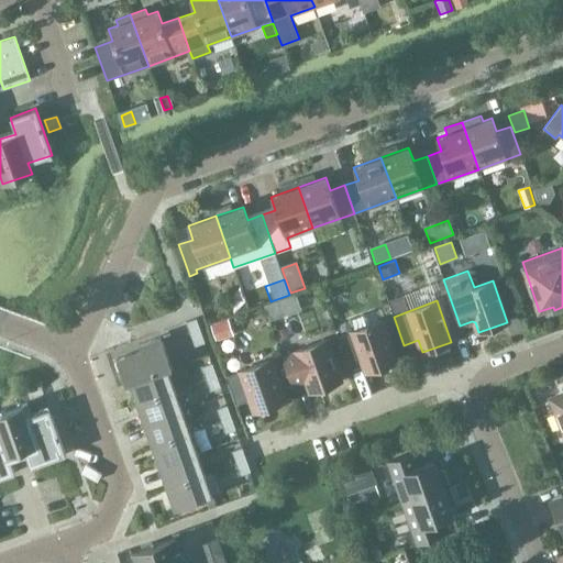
[(277,301),(264,306),(268,320),(282,315),(277,301)]
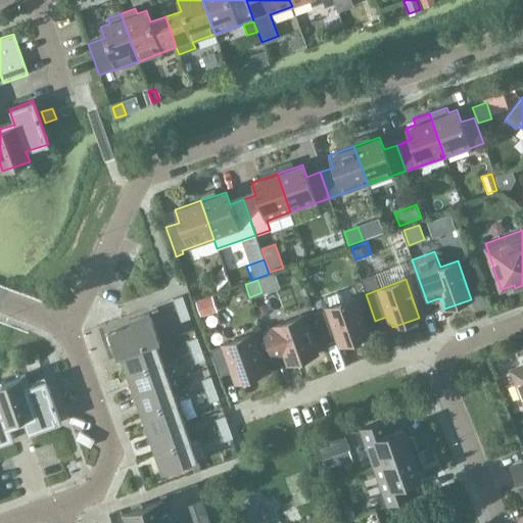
[(177,310),(186,306),(182,295),(173,299),(177,310)]
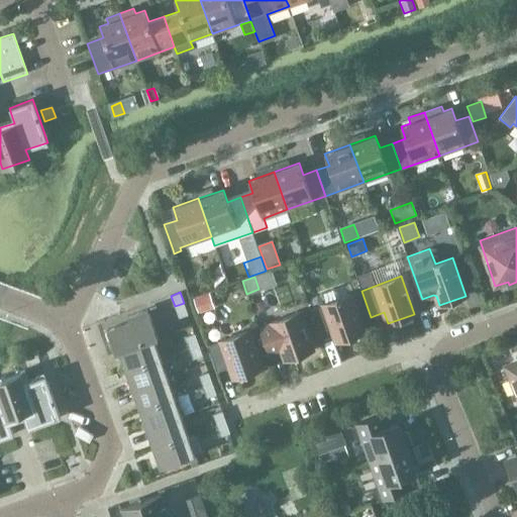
[(210,294),(195,299),(199,313),(215,308),(210,294)]
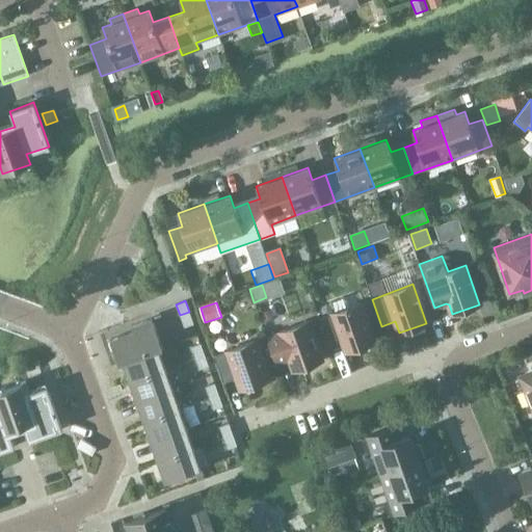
[(374,342),(360,302),(333,313),(333,314),(319,318),(328,345),(342,340),(346,351),(374,342)]
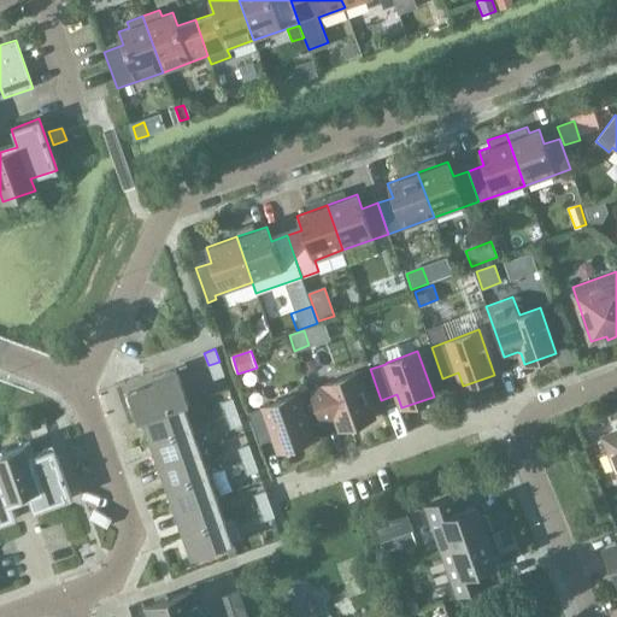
[(219,362),(209,365),(213,378),(224,375),(219,362)]
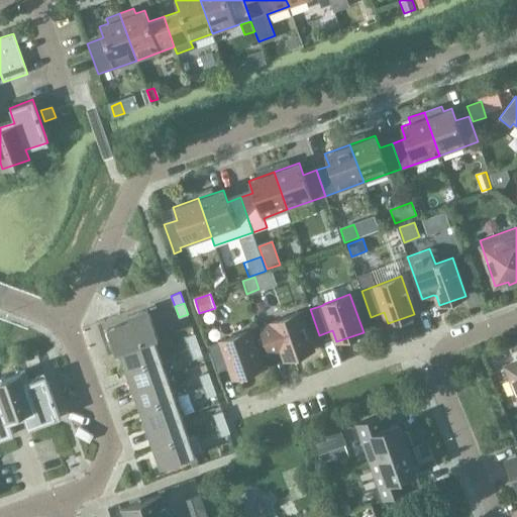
[(312,350),(299,312),(272,322),(272,323),(259,327),(268,353),(282,348),(286,359),(312,350)]
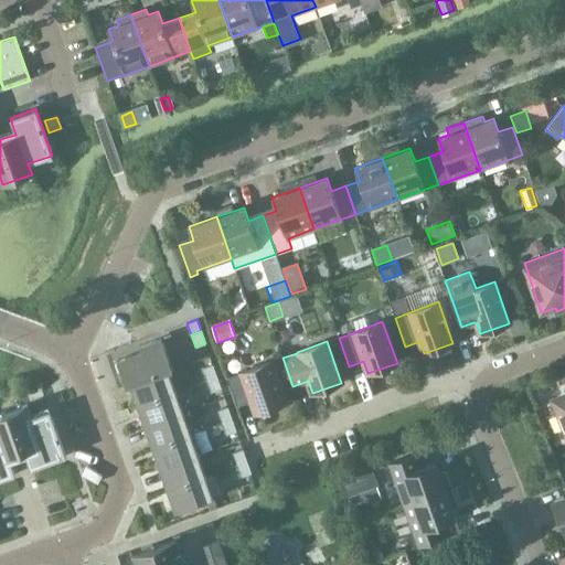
[(168,370),(168,371),(172,369),(163,343),(117,360),(126,385),(130,384),(130,383),(168,370)]
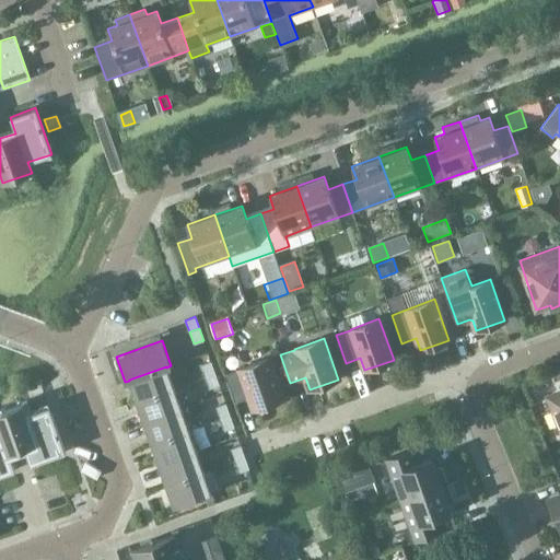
[(282,399),(268,359),(238,369),(240,370),(224,375),(235,403),(249,397),(254,410),(282,399)]
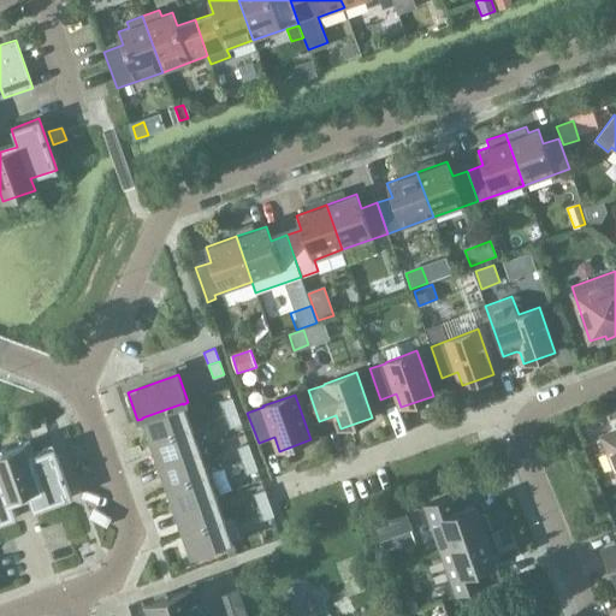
[(225,414),(236,410),(231,397),(221,401),(225,414)]
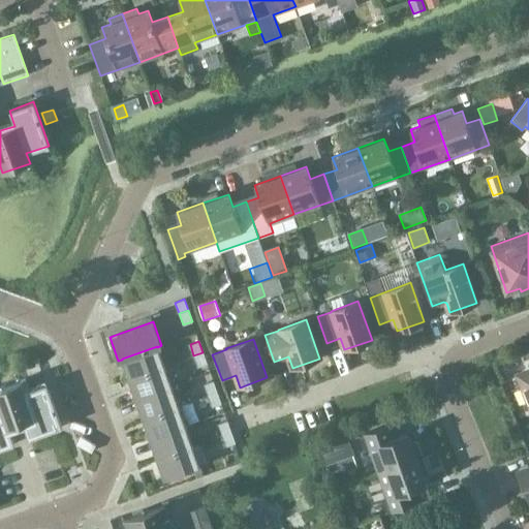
[(164,366),(157,347),(157,346),(122,359),(122,360),(129,378),(164,366)]
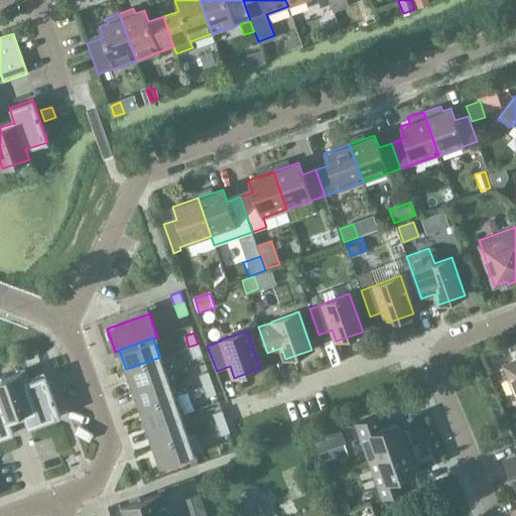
[(198,344),(188,347),(192,358),(202,355),(198,344)]
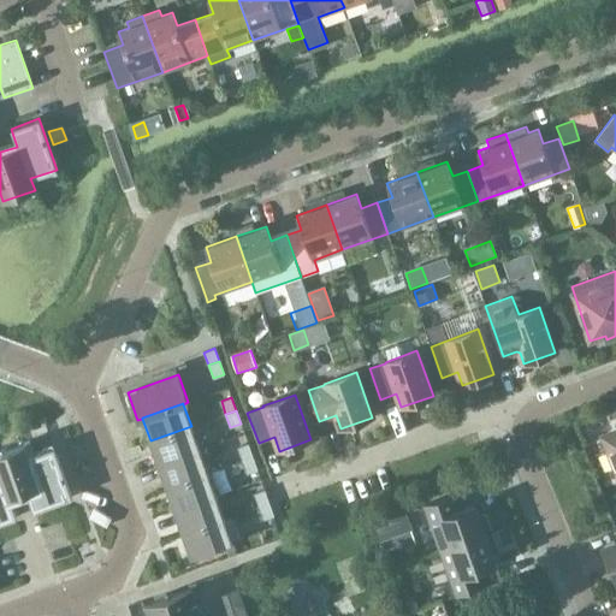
[(615,422),(615,424),(615,425),(615,431),(603,437),(615,468),(615,422)]
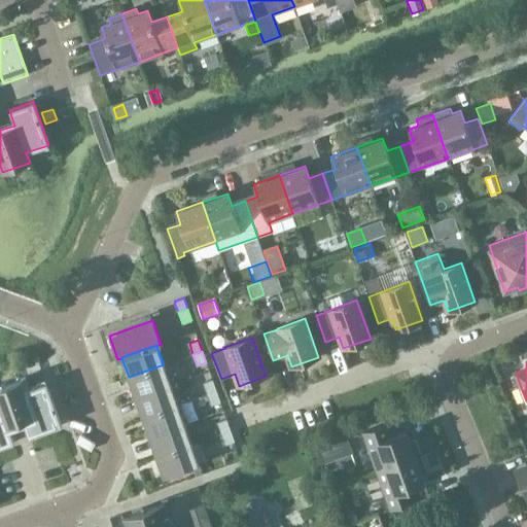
[(136,397),(171,384),(164,364),(129,377),(136,397)]
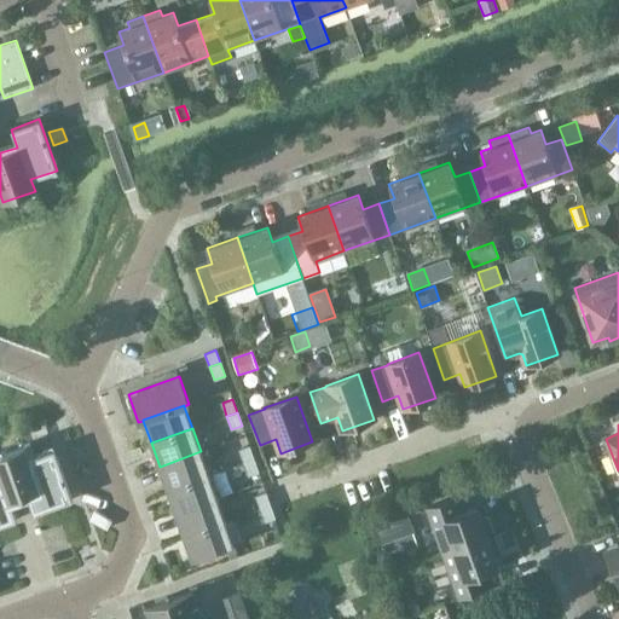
[(243,462),(254,458),(249,445),(238,449),(243,462)]
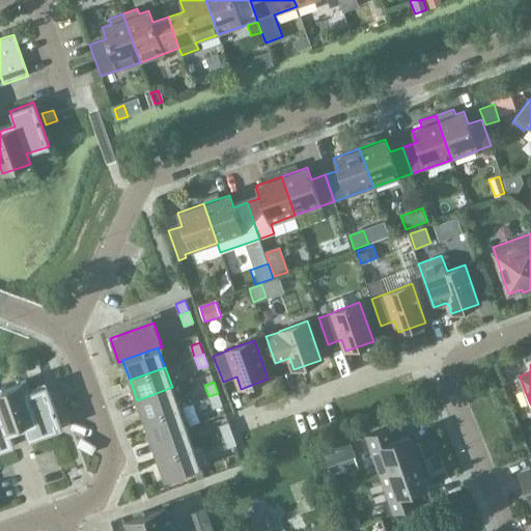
[(24,393),(21,383),(0,390),(0,450),(14,446),(8,430),(32,422),(37,438),(61,428),(46,385),(24,393)]
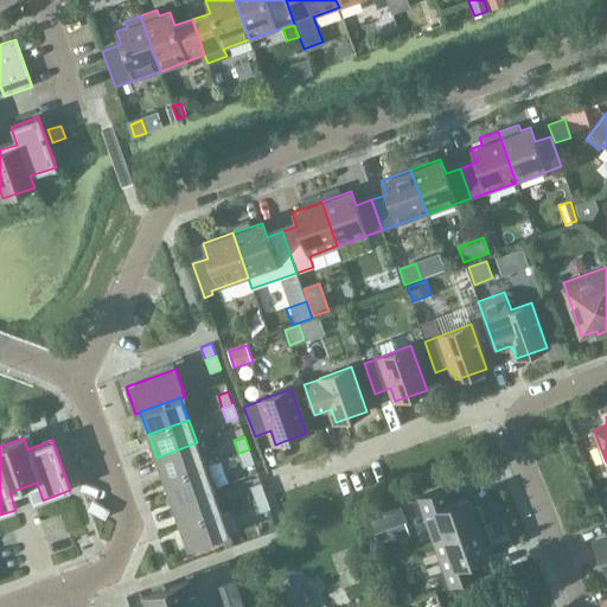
[(164,480),(204,466),(197,442),(157,458),(164,480)]
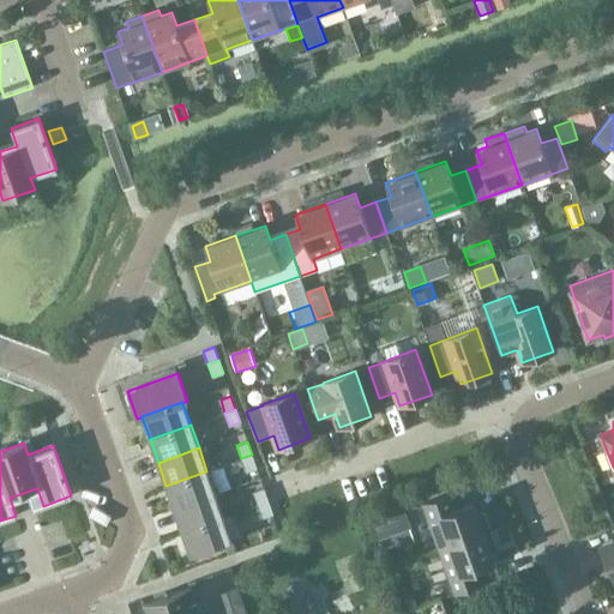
[(252,455),(241,458),(246,471),(257,468),(252,455)]
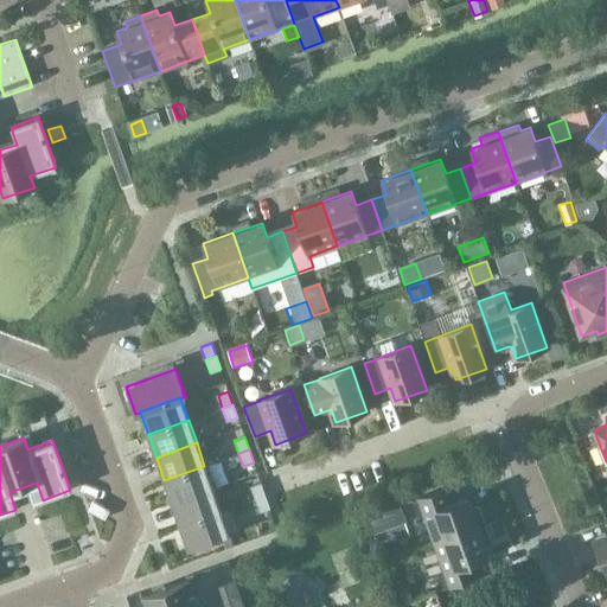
[(172,503),(212,489),(204,466),(164,480),(172,503)]
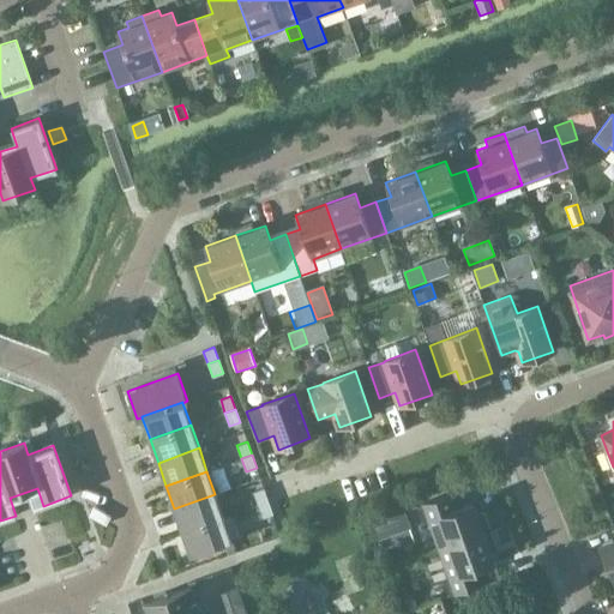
[(258,505),(269,501),(264,488),(253,492),(258,505)]
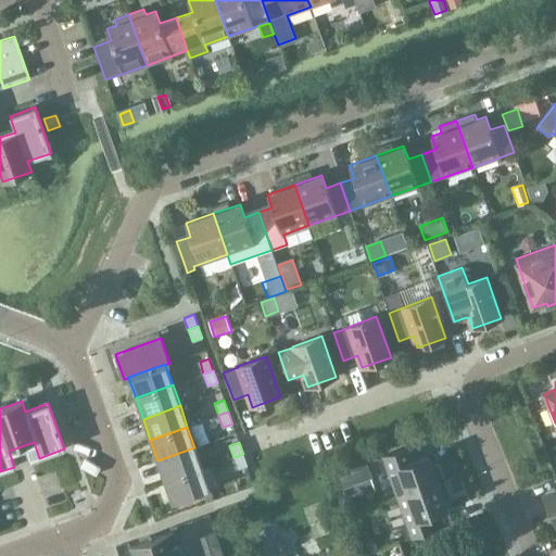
[(165,481),(202,468),(194,447),(158,460),(165,481)]
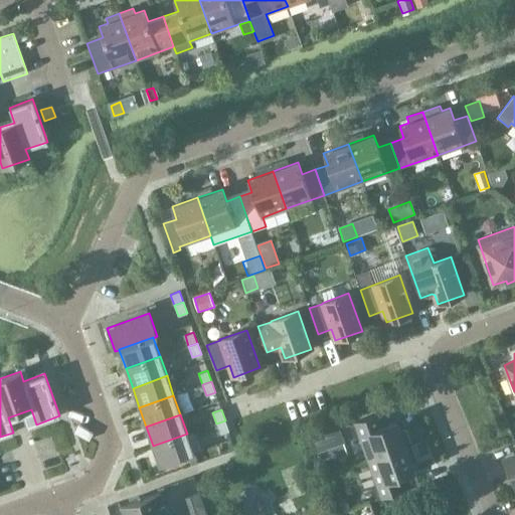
[(367,460),(410,445),(405,430),(400,431),(396,421),(380,427),(376,414),(349,424),(354,438),(359,436),(367,460)]
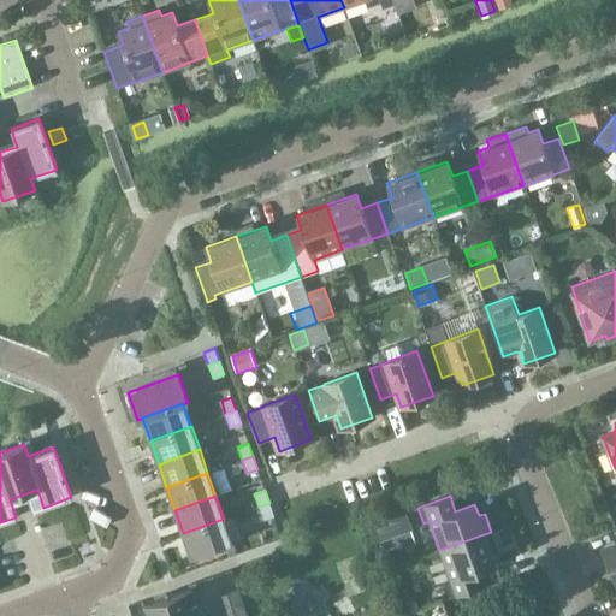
[(270,503),(259,507),(264,520),(274,515),(270,503)]
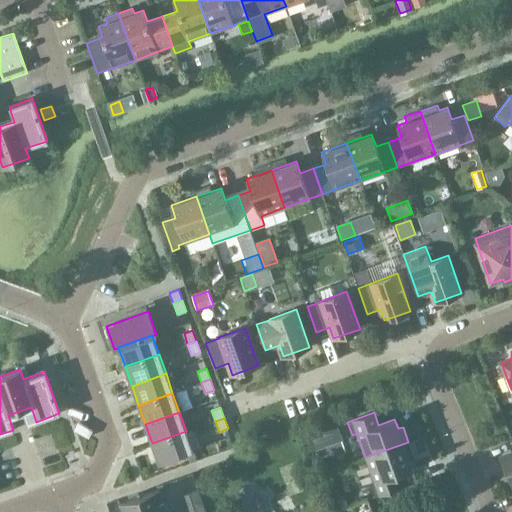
[(315,447),(342,437),(338,425),(310,434),(315,447)]
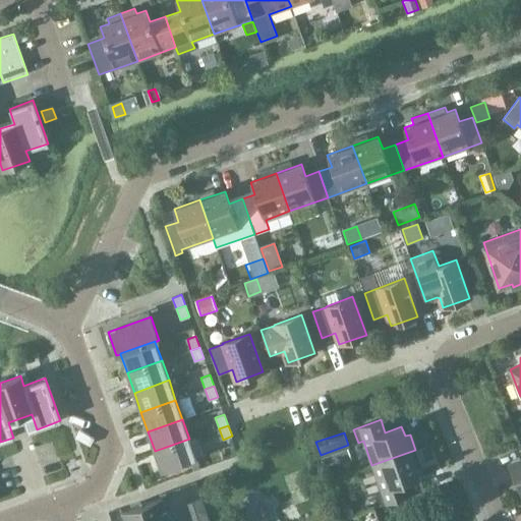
[(189,439),(155,451),(162,471),(196,459),(189,439)]
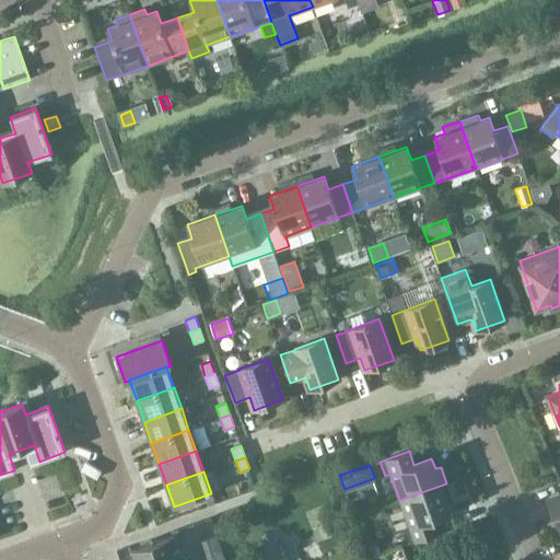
[(559,479),(555,481),(559,496),(548,501),(559,529),(559,528),(559,479)]
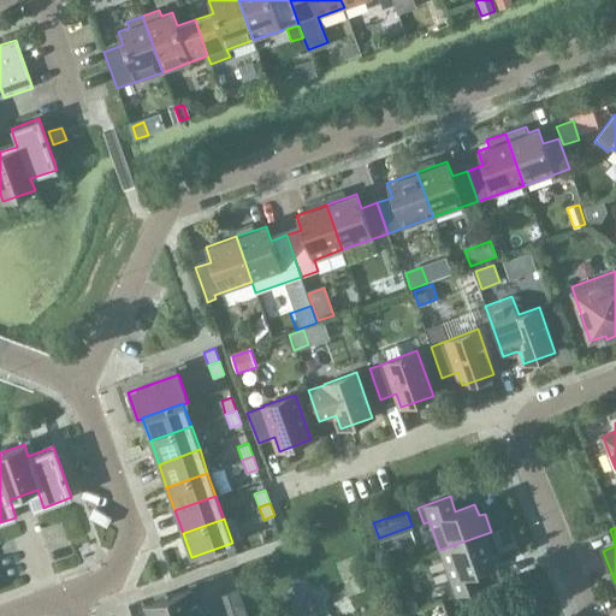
[(491,532),(439,550),(450,579),(444,581),(450,598),(483,586),(477,572),(496,564),(492,554),(498,551),(491,532)]
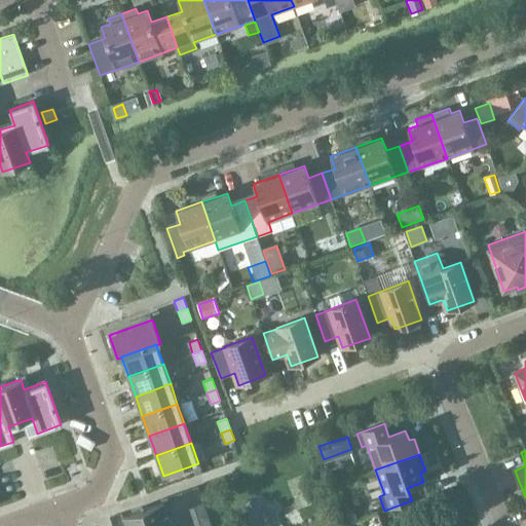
[(174,525),(170,519),(163,503),(143,511),(148,525),(174,525)]
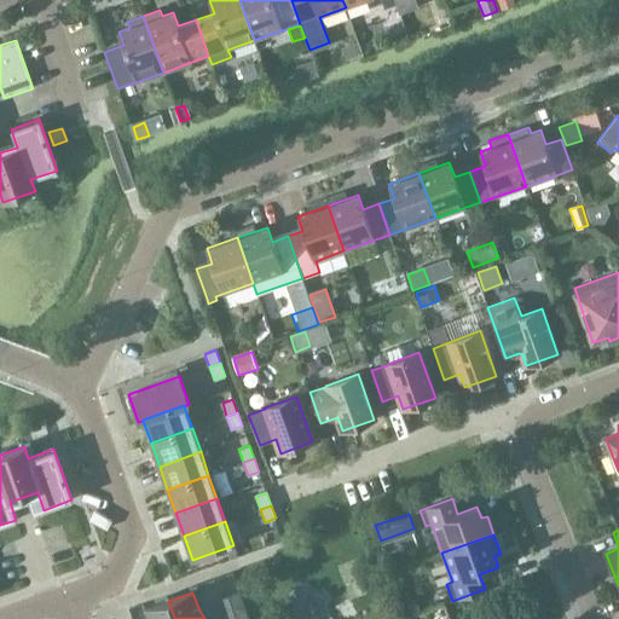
[(232,608),(243,605),(239,593),(227,596),(232,608)]
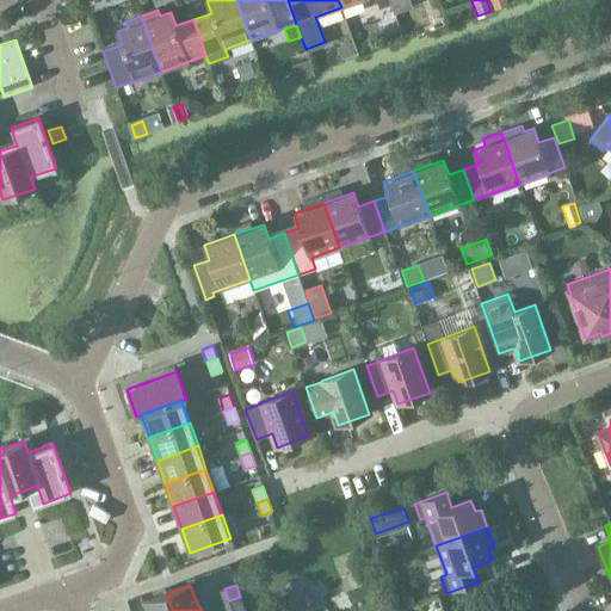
[(409,590),(397,594),(402,605),(413,602),(409,590)]
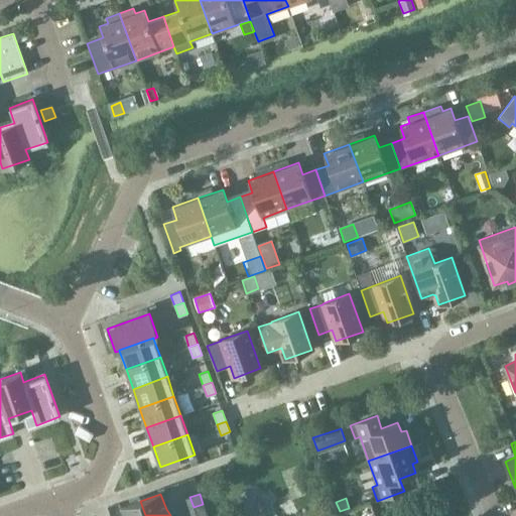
[(145,515),(140,501),(120,508),(123,515),(145,515)]
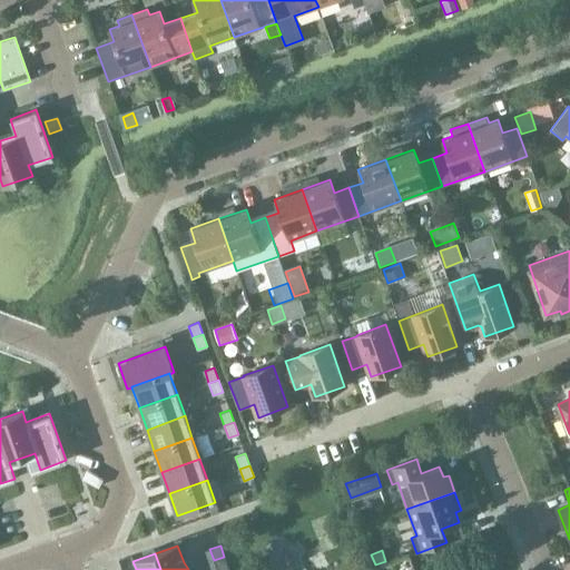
[(217,569),(220,569),(228,568),(224,557),(214,560),(217,569)]
